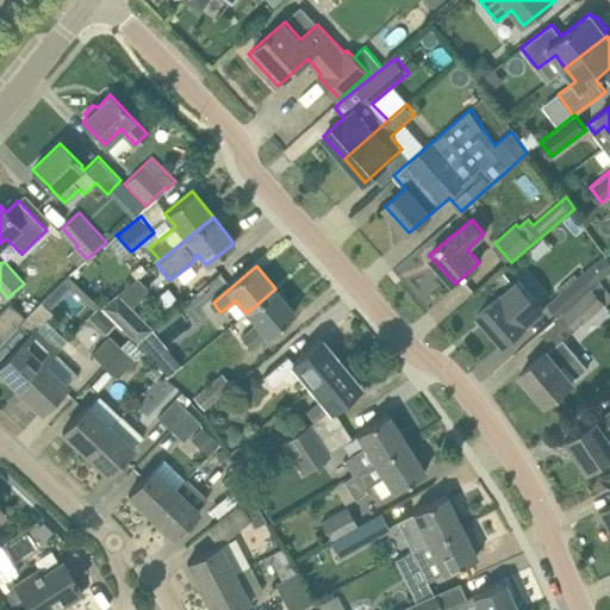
[(502,271),(490,281),(500,293),(502,293),(503,294),(514,284),(502,271)]
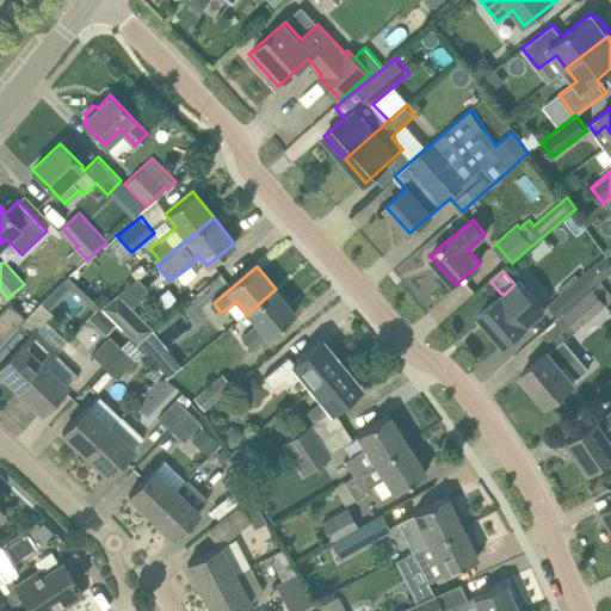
[(47,296),(73,320),(93,297),(67,273),(47,296)]
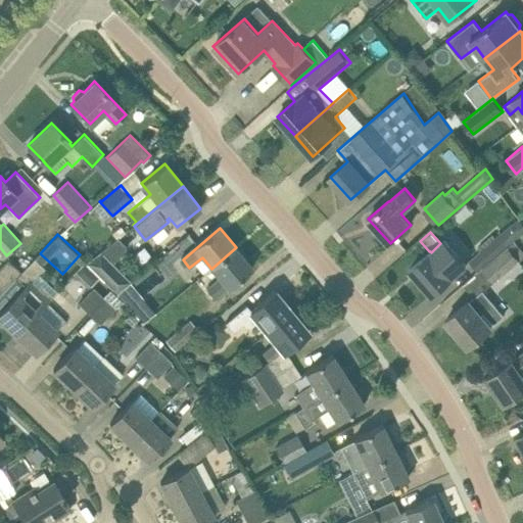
[(481,252),(470,262),(479,272),(481,271),(506,248),(495,237),(493,234),(477,248),(481,252)]
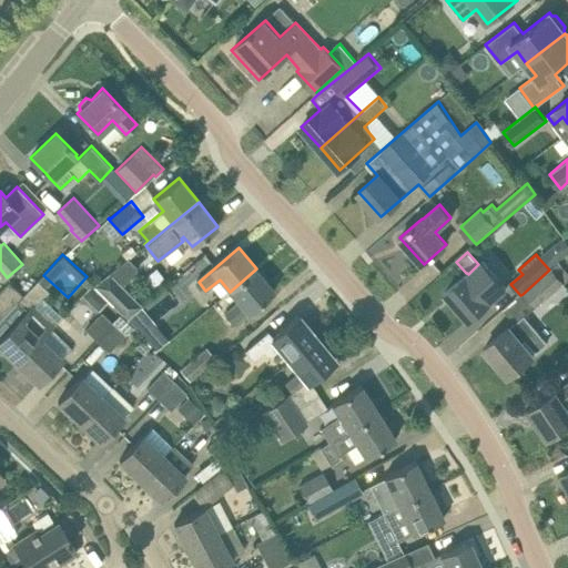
[(445,292),(469,320),(507,286),(484,261),(478,264),(468,274),(467,273),(466,273),(445,292)]
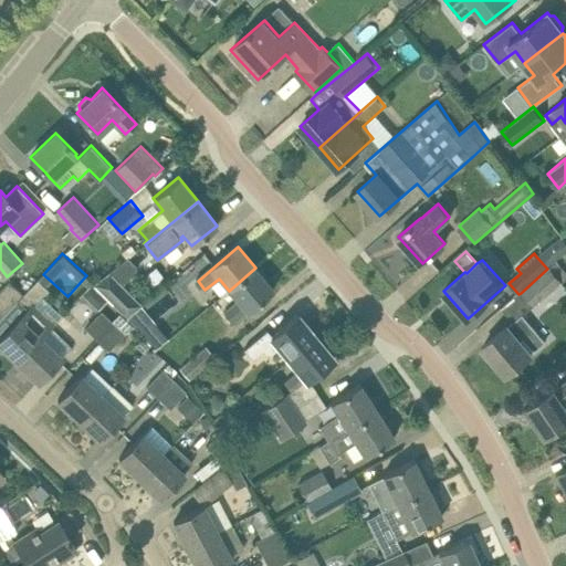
[(532,306),(533,307),(565,278),(565,270),(557,260),(556,261),(547,269),(521,293),(532,306)]
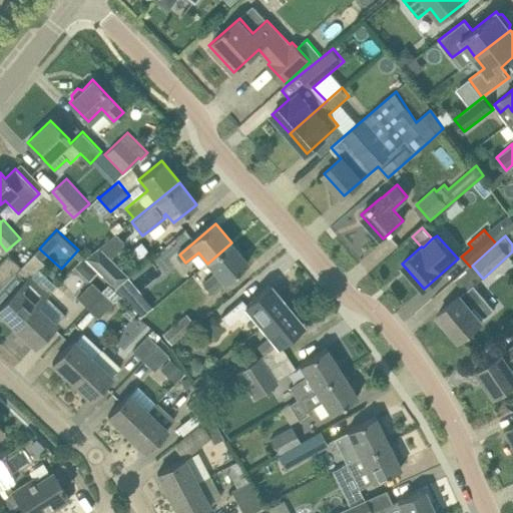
[(207,264),(214,272),(202,283),(211,293),(247,262),(231,242),(207,264)]
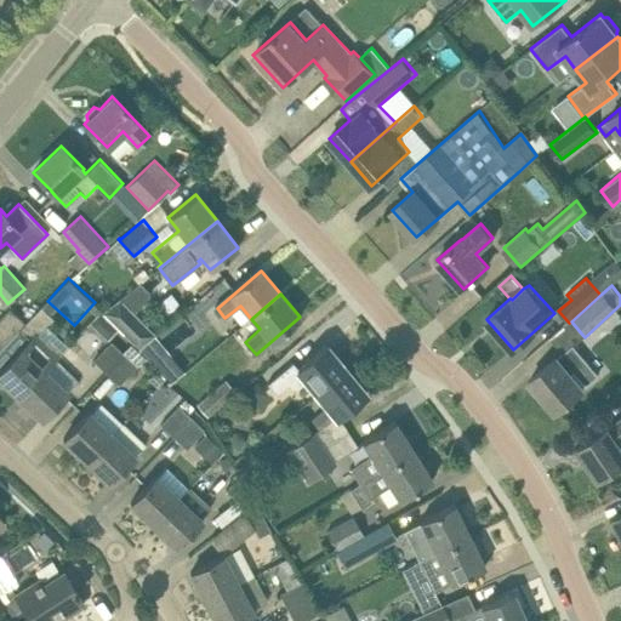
[(155,334),(120,297),(103,312),(140,348),(148,341),(147,341),(155,334)]
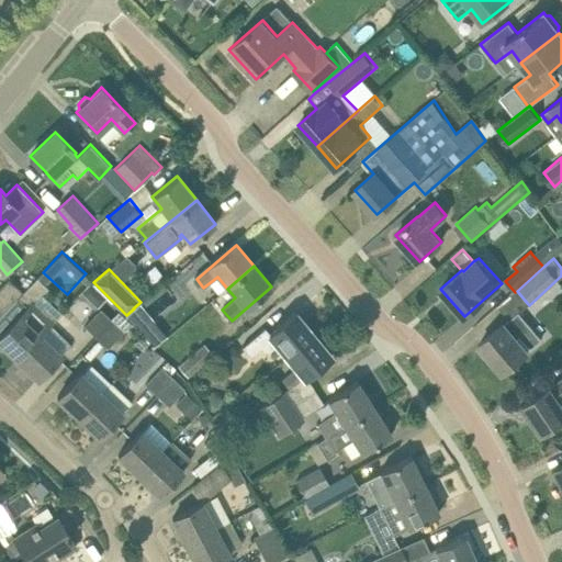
[(26,307),(0,335),(0,343),(17,359),(56,317),(44,306),(40,311),(33,304),(48,288),(37,278),(23,291),(23,292),(23,293),(18,299),(26,307)]
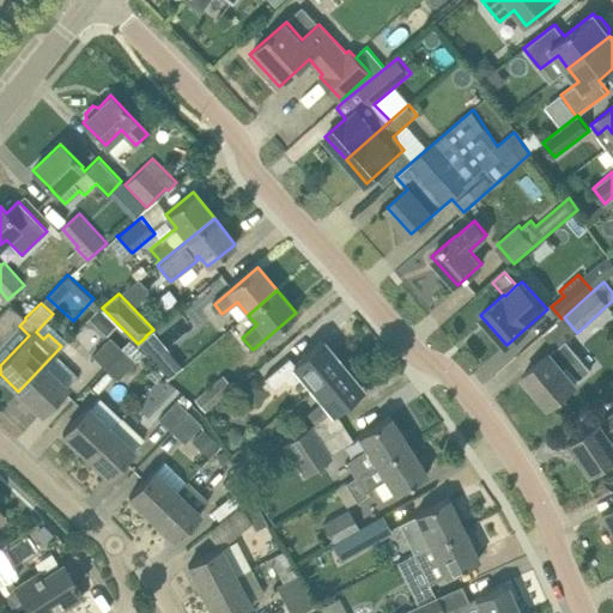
[(0,313),(0,343),(1,344),(19,326),(25,320),(8,304),(0,313)]
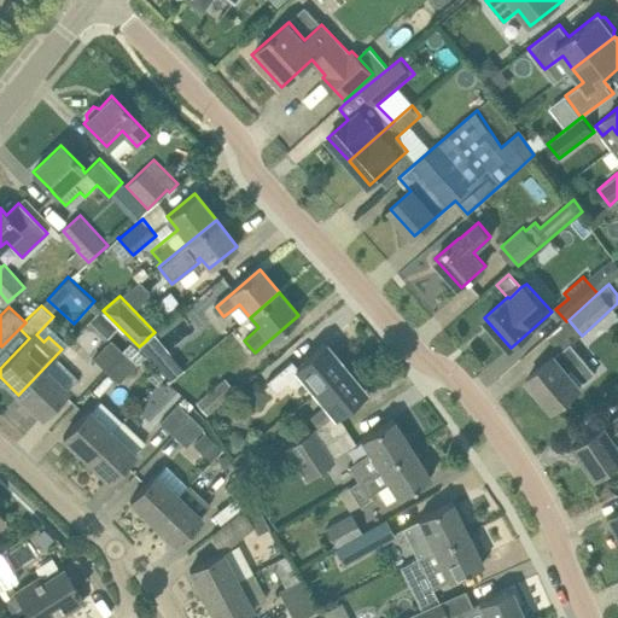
[(147,339),(139,347),(168,380),(182,368),(155,333),(147,339)]
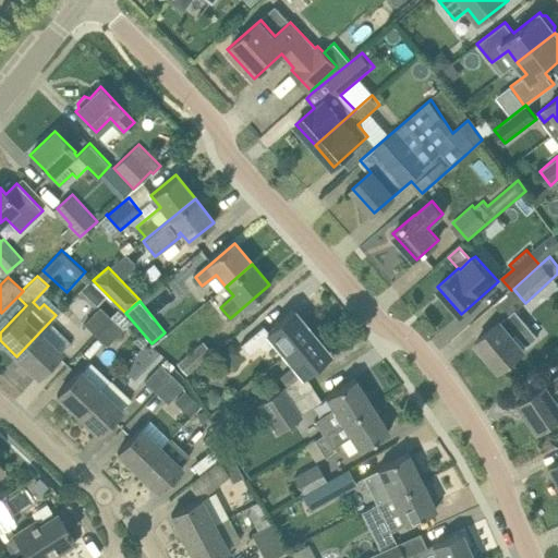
[(84,323),(96,334),(111,317),(100,306),(84,323)]
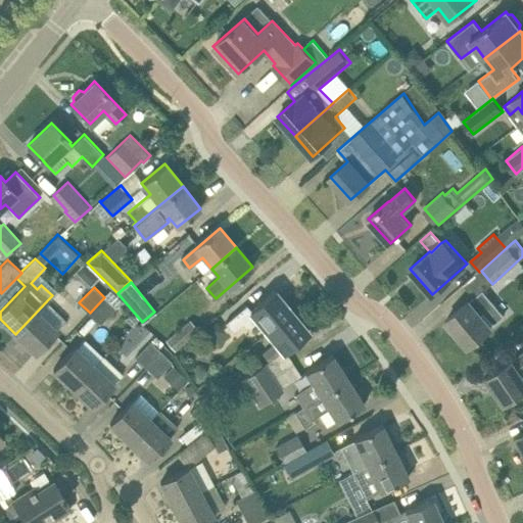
[(242,324),(247,329),(257,320),(267,331),(291,311),(274,290),(250,310),(246,304),(225,322),(233,332),(242,324)]
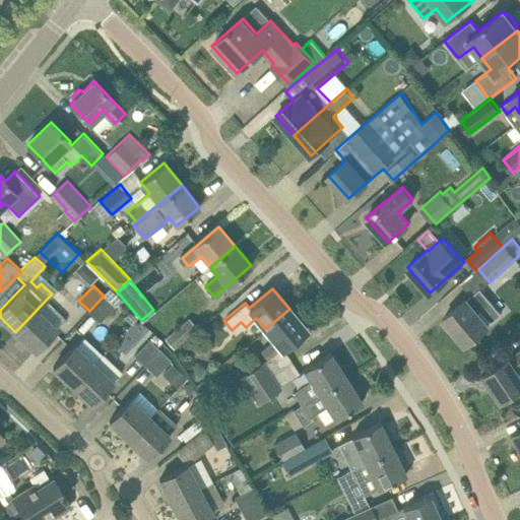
[(466,299),(444,317),(465,343),(502,314),(480,288),(467,299),(466,299)]
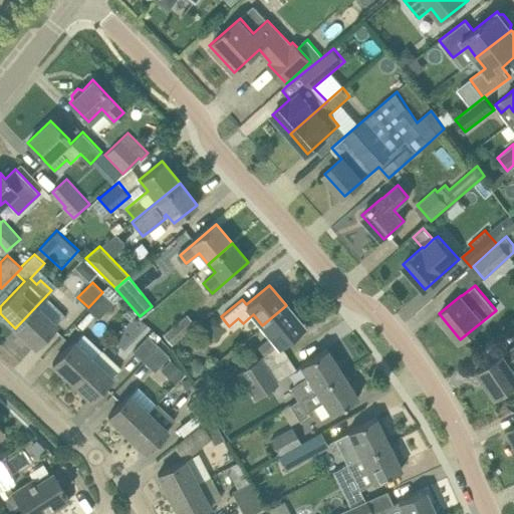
[(15,328),(34,346),(64,314),(47,297),(52,291),(51,290),(15,328)]
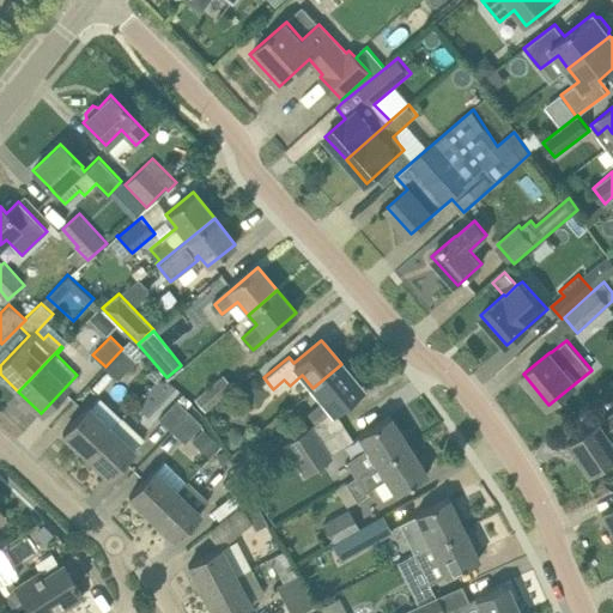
[(105,366),(117,378),(135,360),(122,349),(105,366)]
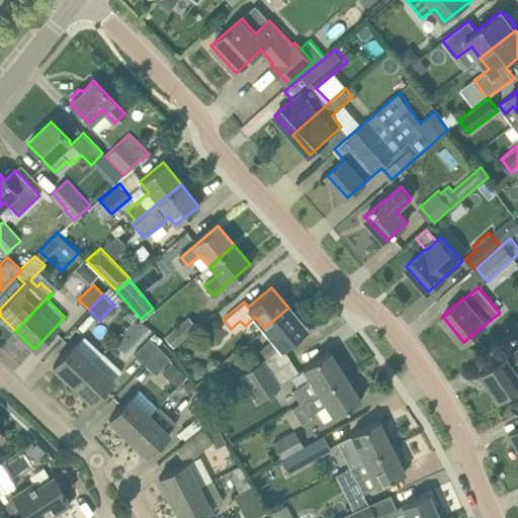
[(264,328),(273,338),(260,350),(267,358),(280,347),(281,348),(306,328),(288,308),(264,328)]
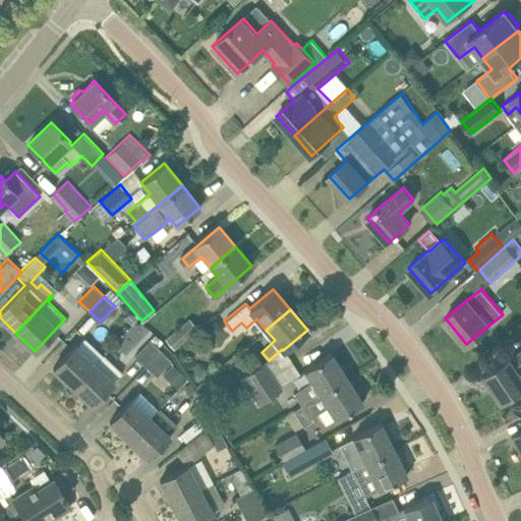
[(165,339),(175,350),(198,330),(188,317),(165,339)]
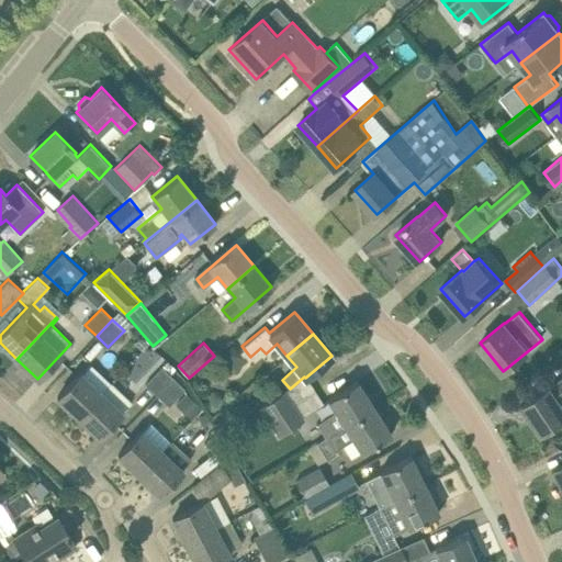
[(167,360),(161,367),(169,374),(175,368),(167,360)]
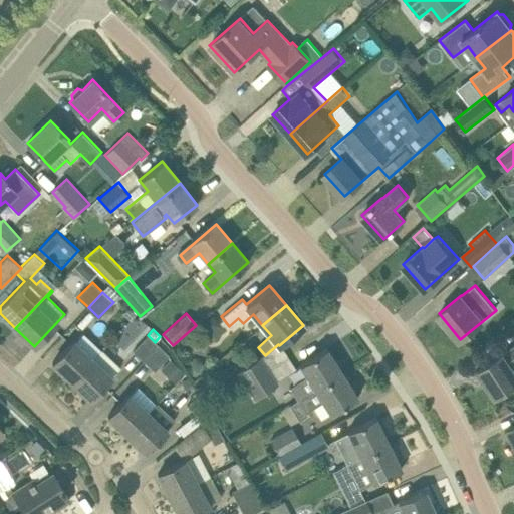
[(134,350),(144,360),(159,345),(155,342),(148,335),(134,350)]
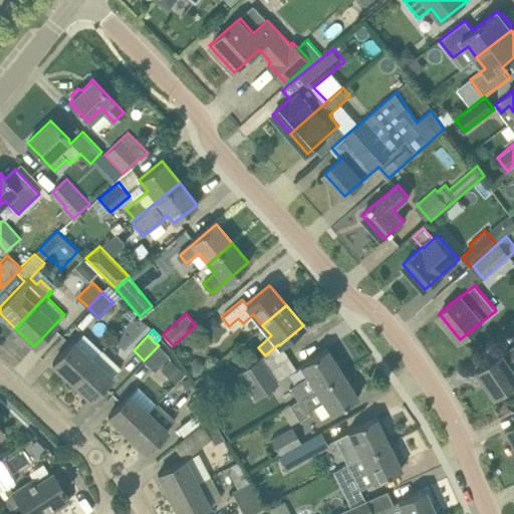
[(52,363),(71,381),(92,358),(73,340),(52,363)]
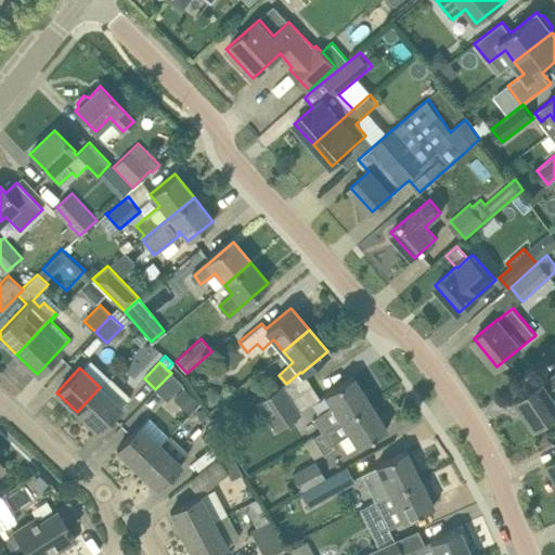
[(155,389),(167,400),(183,384),(171,373),(155,389)]
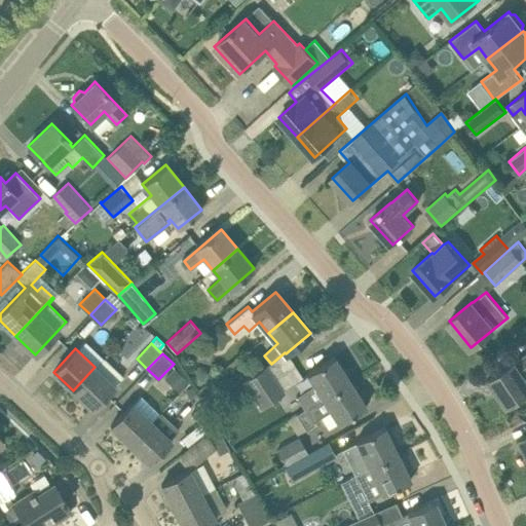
[(506,368),(489,379),(508,407),(525,395),(525,393),(525,354),(516,362),(506,368)]
